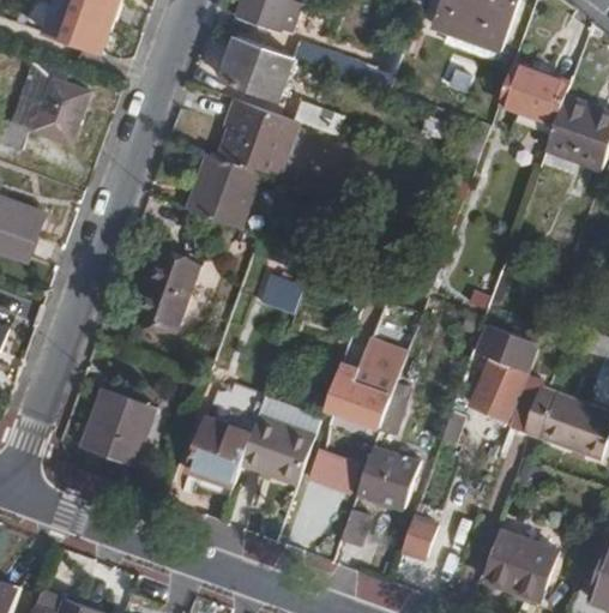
[(58,0),(44,36),(102,55),(121,0),(58,0)]
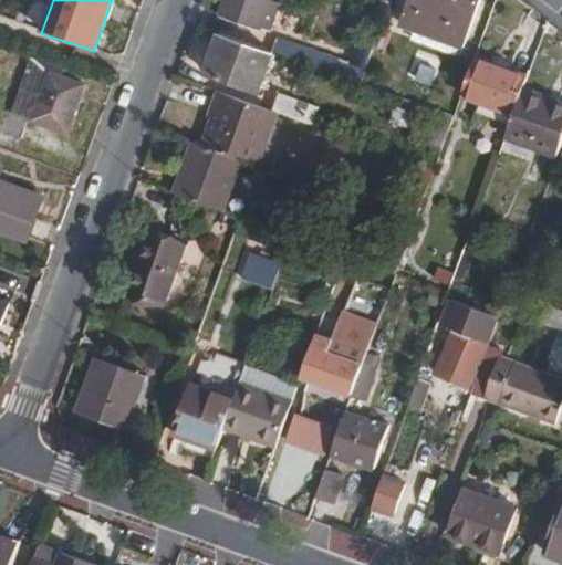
[(255,30),(267,0),(224,0),(218,16),(255,30)]
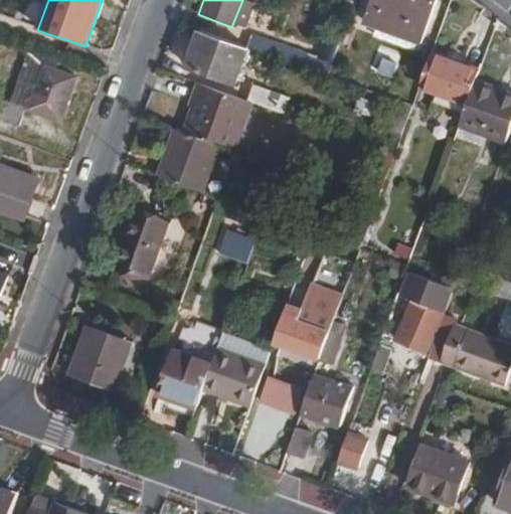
[(370,0),(362,23),(418,44),(433,5),(420,0),(370,0)]
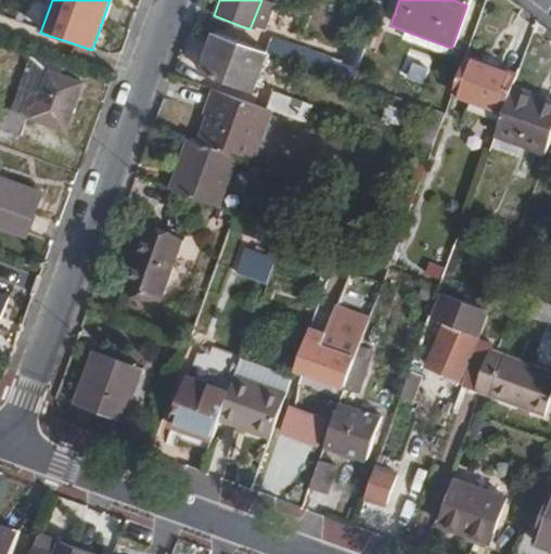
[(266,51),(214,33),(201,69),(252,88),(266,51)]
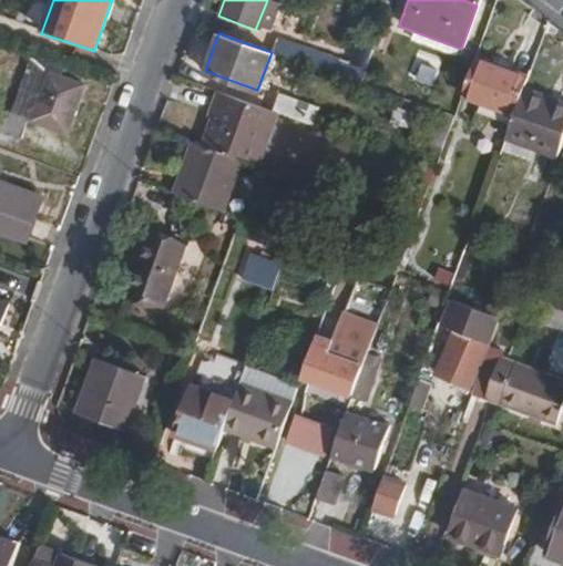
[(272,52),(295,61),(299,49),(276,40),(272,52)]
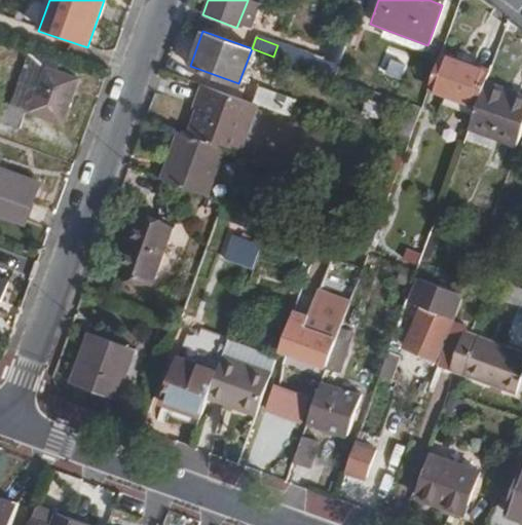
[(11,108),(28,114),(29,113),(46,69),(59,73),(62,67),(32,55),(11,108)]
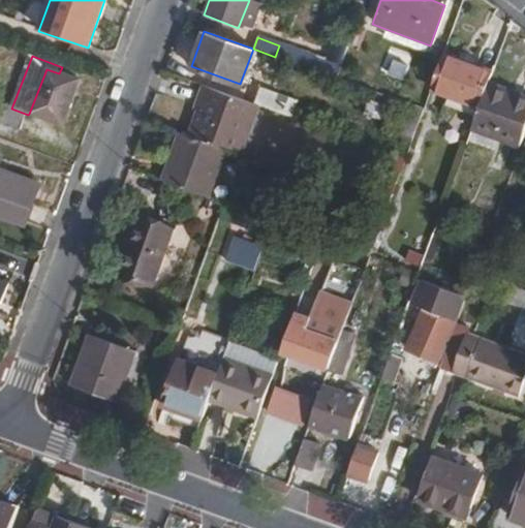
[(479,107),(486,87),(490,74),(442,57),(430,90),(479,107)]
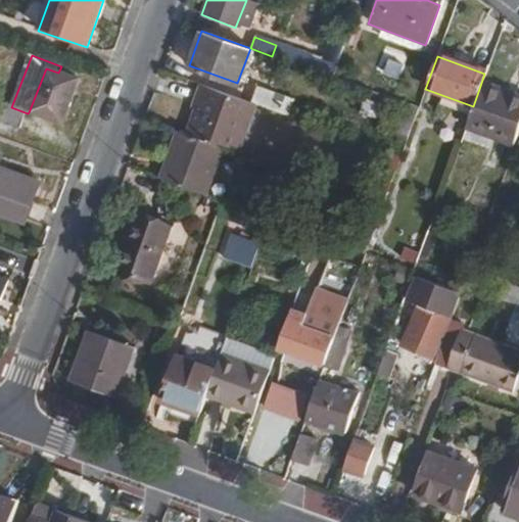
[(46,68),(29,112),(58,124),(75,80),(58,73),(46,68)]
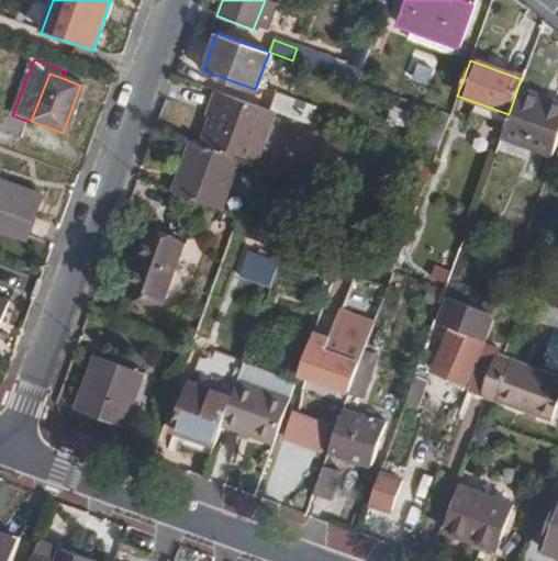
[(268,110),(212,90),(205,107),(215,111),(202,145),(241,158),(252,163),(270,111),(268,110)]
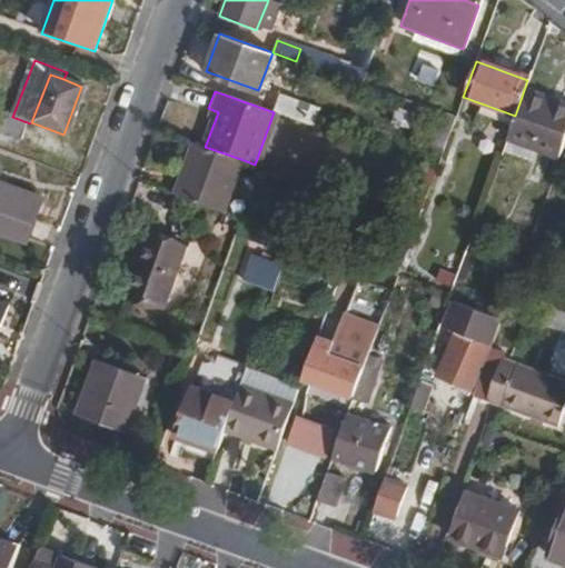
[(278,92),(271,111),(274,112),(308,125),(315,107),(278,92)]
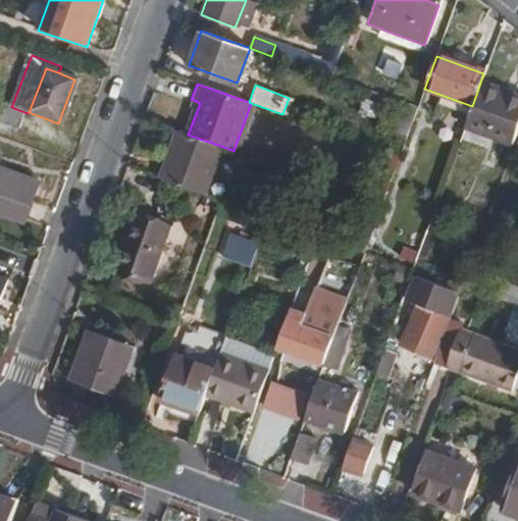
[(513,146),(517,131),(517,95),(511,93),(510,97),(479,86),(472,106),(465,127),(513,146)]
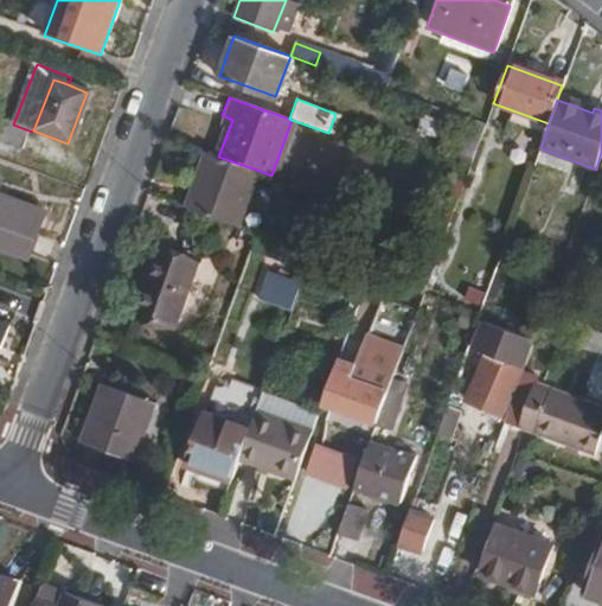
[(474,133),(476,123),(460,117),(456,127),(474,133)]
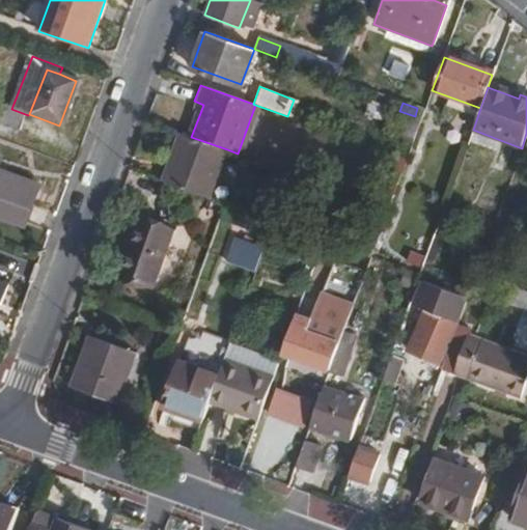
[(0,126),(22,134),(28,115),(11,109),(0,105),(0,126)]
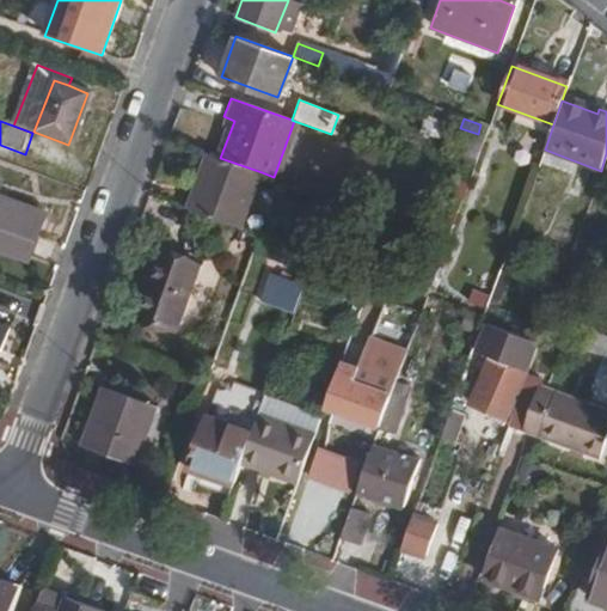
[(468,184),(489,128),(480,124),(478,134),(464,171),(457,167),(453,178),(454,179),(468,184)]
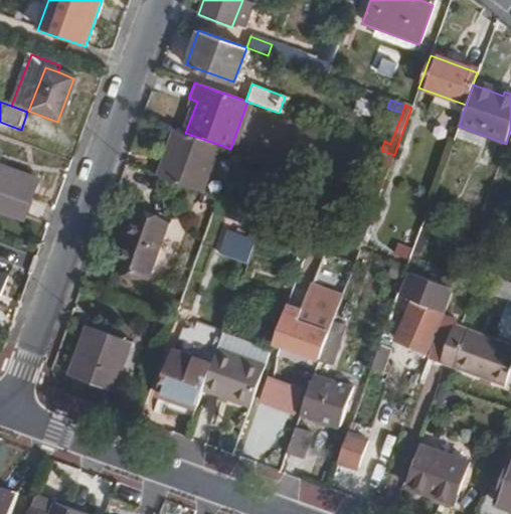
[(185,133),(173,128),(156,175),(202,192),(220,145),(185,133)]
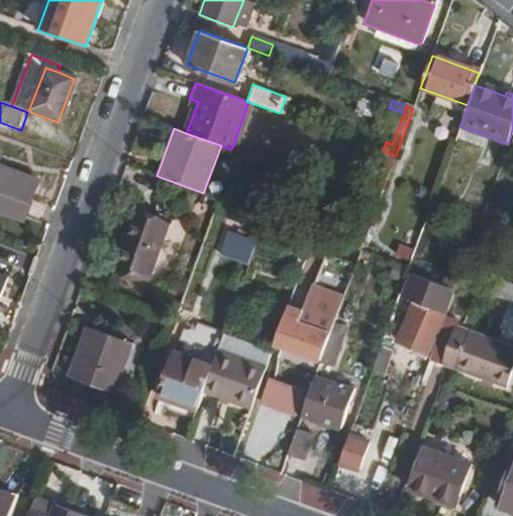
[(0,209),(24,218),(37,182),(6,170),(4,174),(0,172),(0,155),(0,209)]
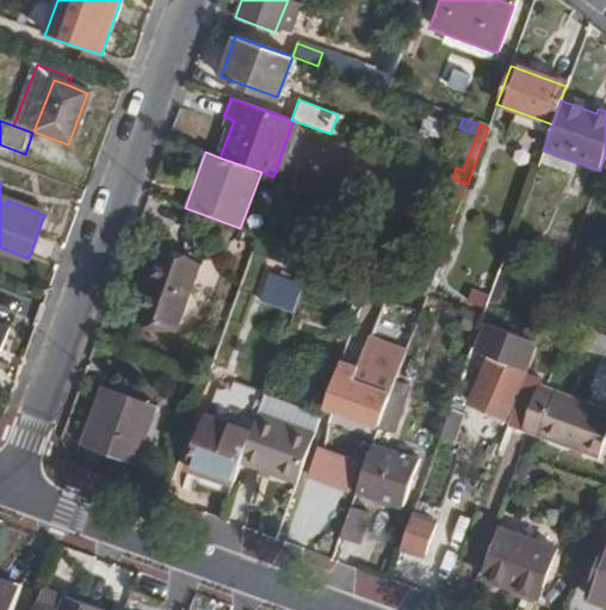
[(314,256),(280,244),(273,263),(308,275),(314,256)]
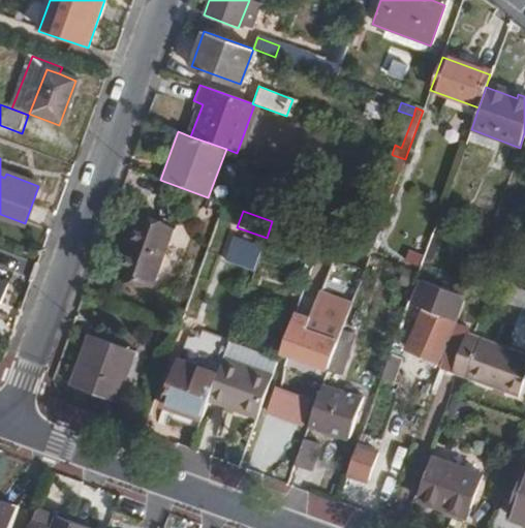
[(147,285),(166,231),(134,219),(113,272),(147,285)]
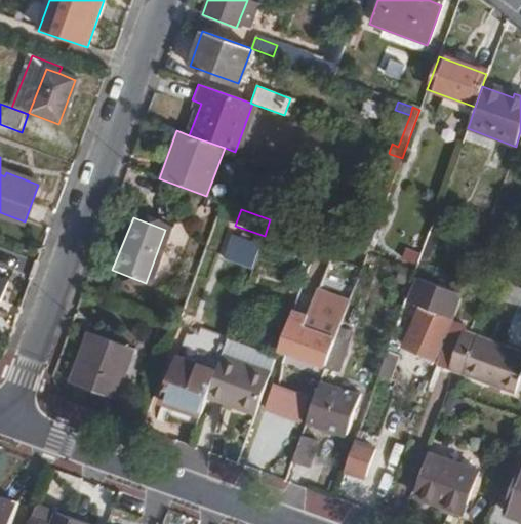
[(231,234),(222,258),(252,270),(262,245),(231,234)]
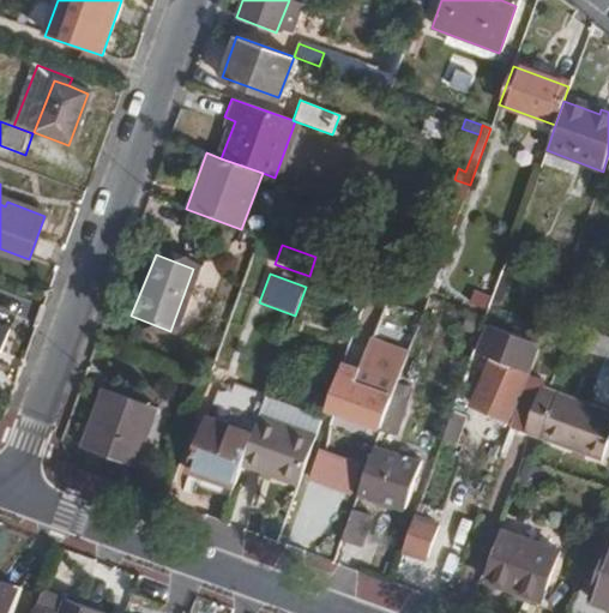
[(412,290),(430,298),(434,284),(416,278),(412,290)]
